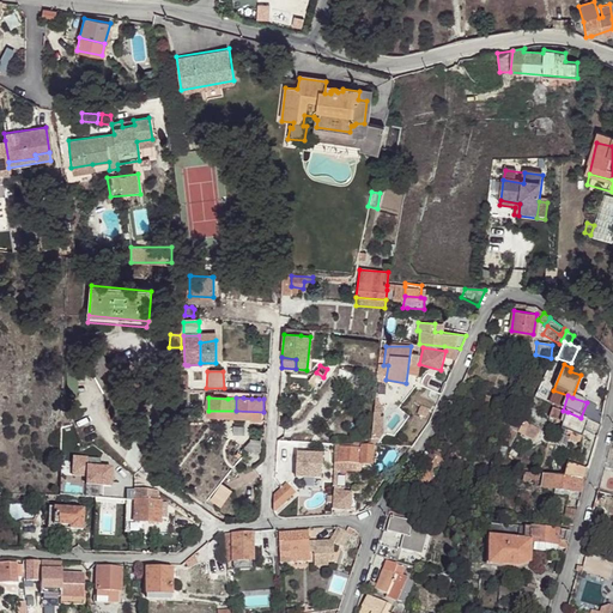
[(563,425),(568,414),(554,410),(551,418),(558,420),(557,423),(563,425)]
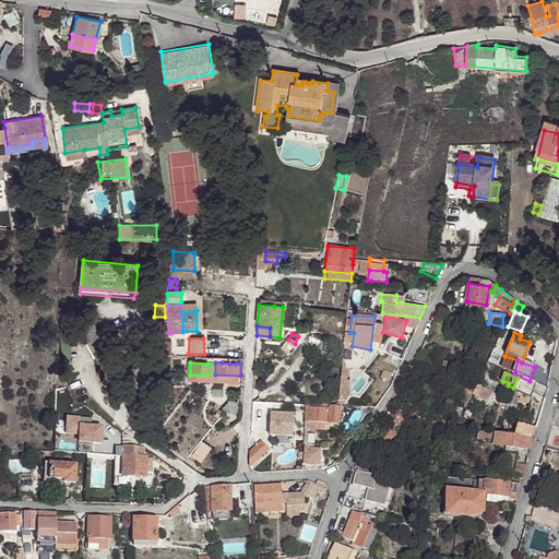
[(534,394),(537,384),(530,381),(518,376),(518,378),(513,388),(512,392),(521,395),(532,399),(534,394)]
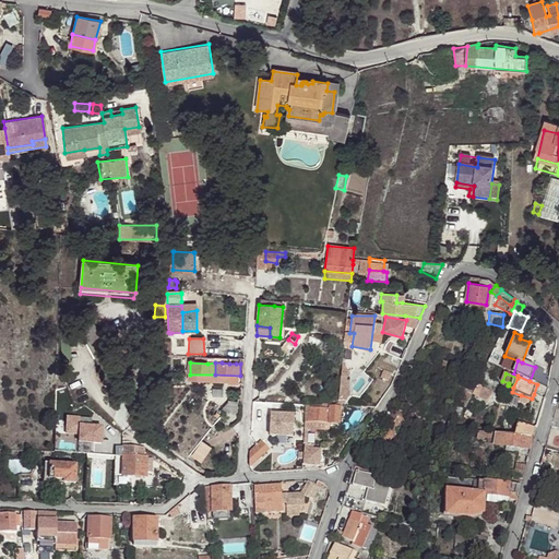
[(466,387),(470,379),(468,379),(458,377),(456,377),(455,385),(466,387)]
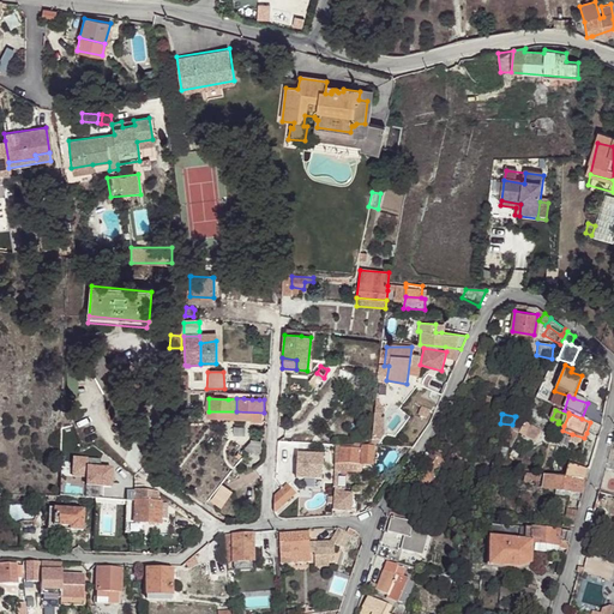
[(523,423),(525,420),(516,416),(512,425),(501,443),(512,447),(517,437),(523,423)]
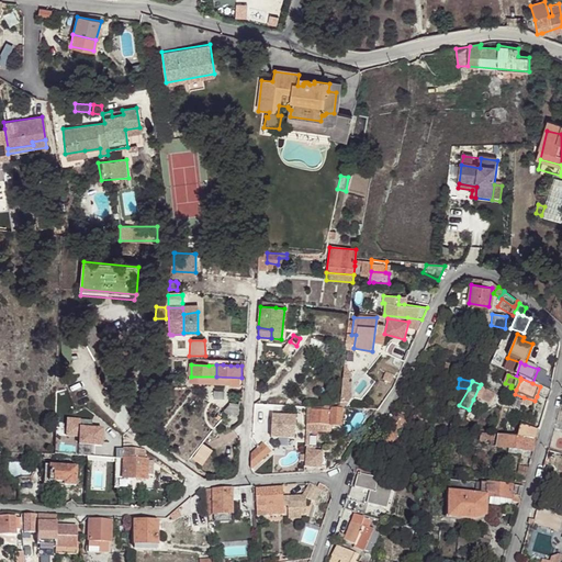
[(548,400),(551,391),(540,386),(537,396),(548,400)]
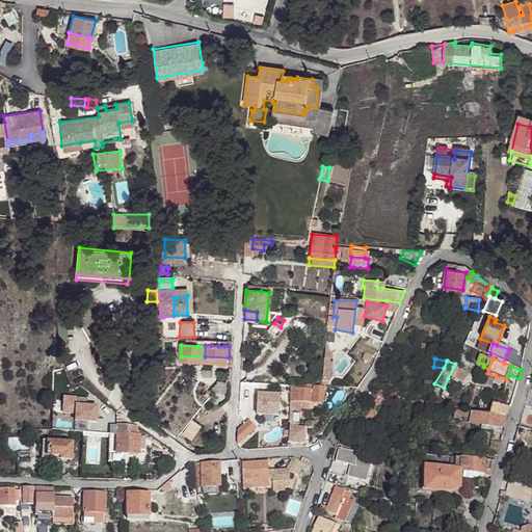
[(470,375),(453,367),(448,378),(466,384),(470,375)]
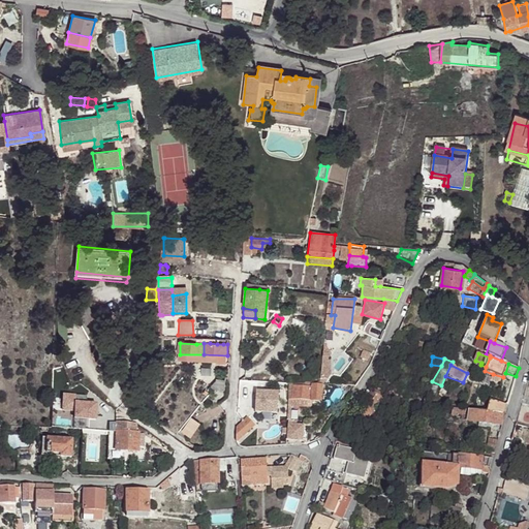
[(503,377),(493,374),(491,379),(501,382),(503,377)]
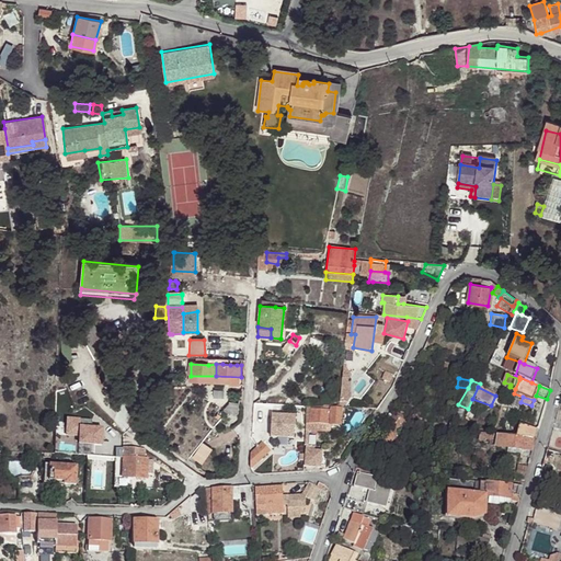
[(460,422),(468,409),(458,404),(455,402),(448,414),(460,422)]
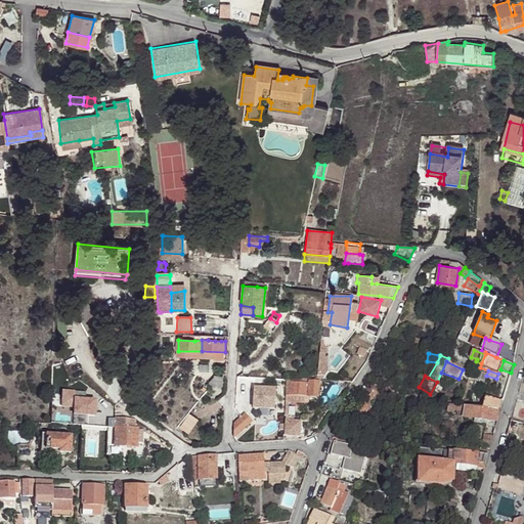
[(214,384),(212,387),(221,388),(222,380),(213,378),(210,381),(214,384)]
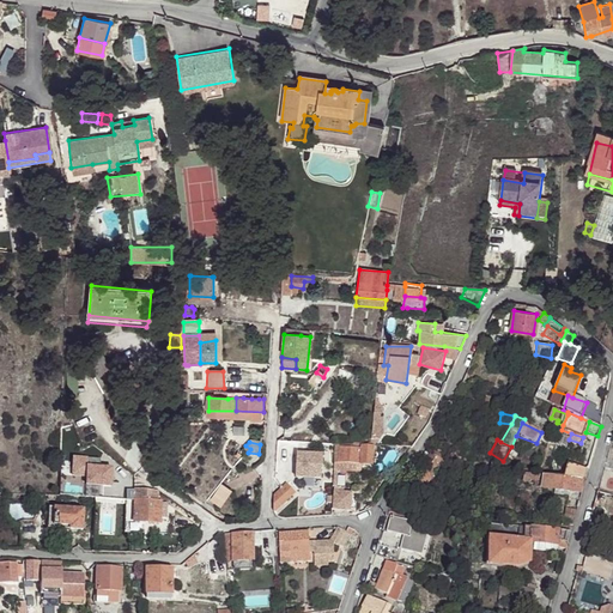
[(374,448),(362,447),(362,449),(340,448),(339,471),(358,472),(359,472),(362,469),(362,466),(372,466),(374,448)]
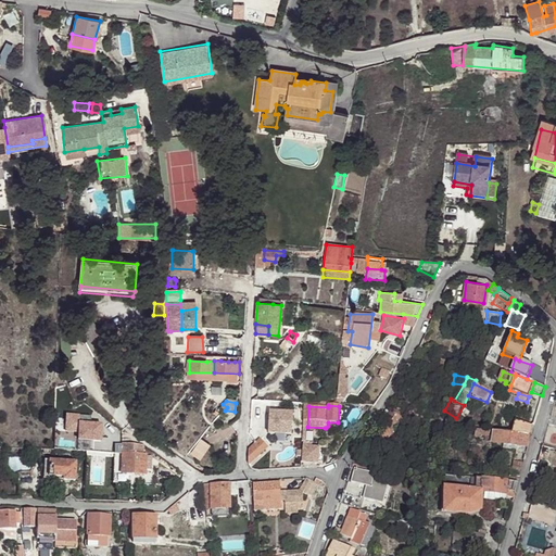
[(406,409),(392,406),(390,409),(401,417),(405,412),(406,409)]
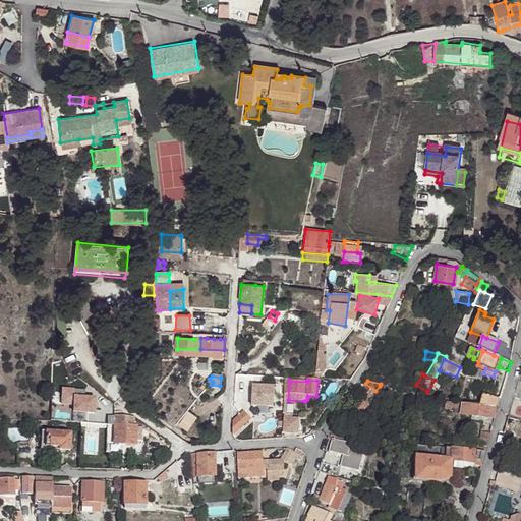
[(375,391),(365,384),(346,414),(347,414),(357,420),(375,391)]
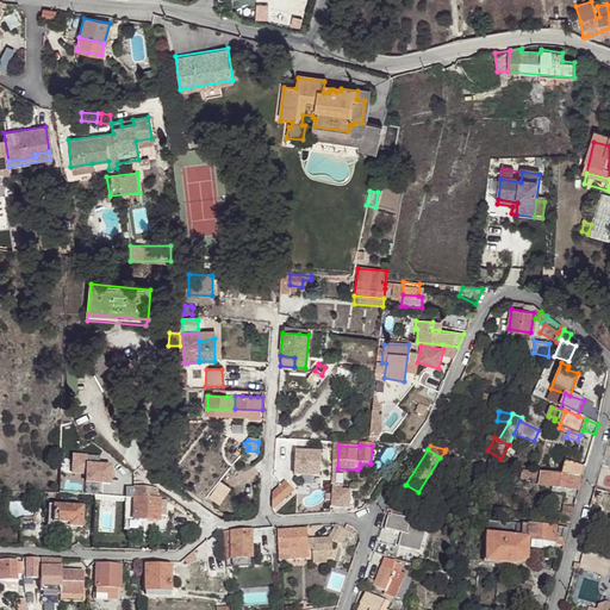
[(319,454),(293,453),(292,478),(317,479),(319,454)]
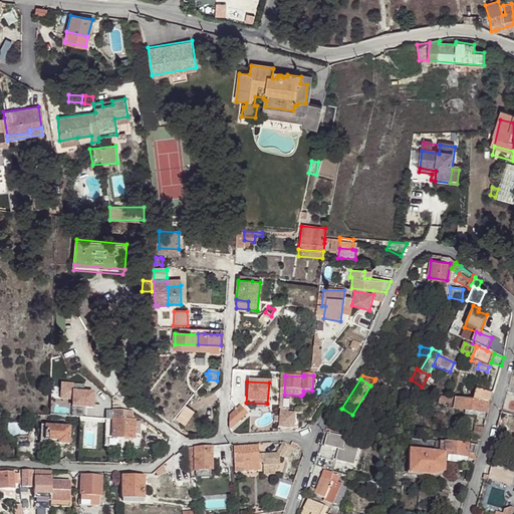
[(69,386),(69,410),(93,410),(93,392),(83,392),(83,386),(69,386)]
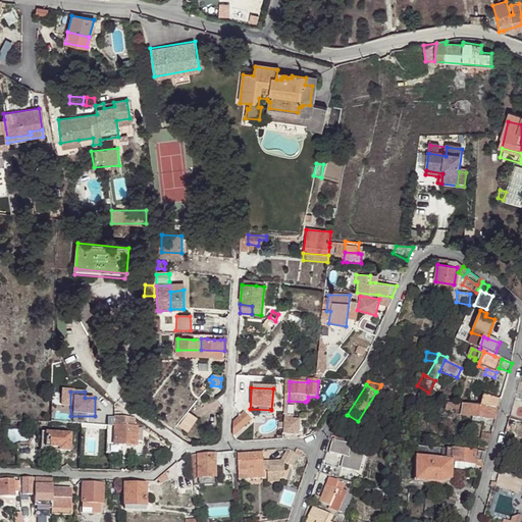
[(481,408),(494,410),(497,401),(483,397),(481,408)]
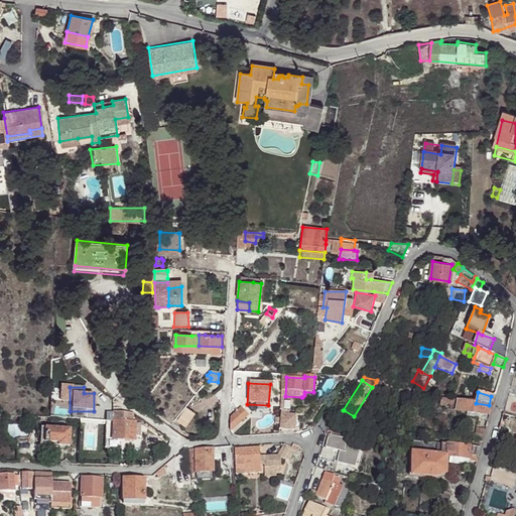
[(476,403),(445,400),(444,408),(457,410),(457,412),(467,413),(479,415),(487,415),(489,405),(476,403)]
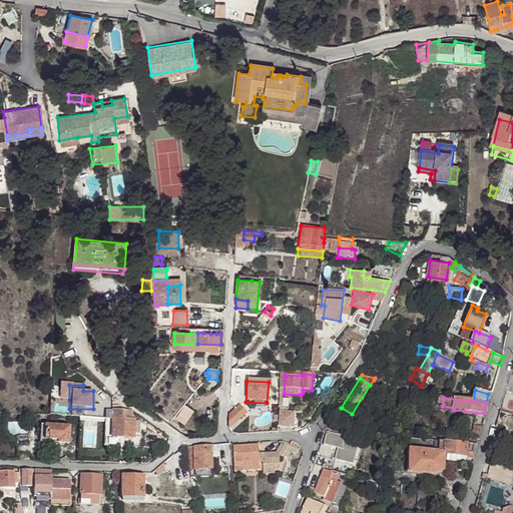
[(194,412),(185,405),(178,413),(188,420),(194,412)]
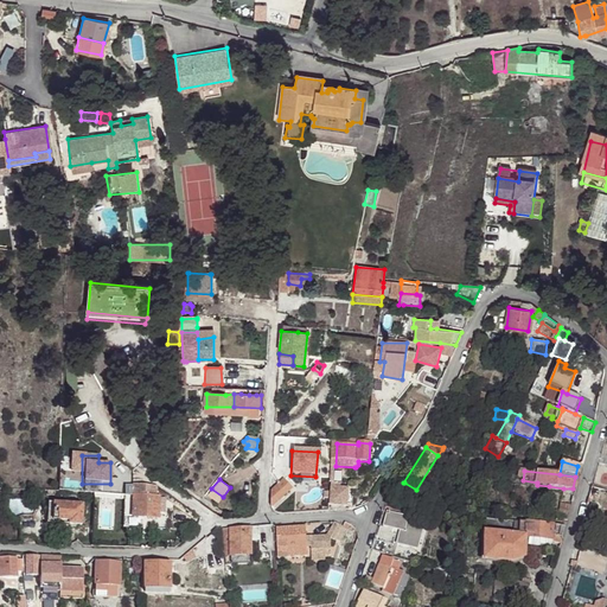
[(270,493),(270,509),(294,493),(286,483),(270,493)]
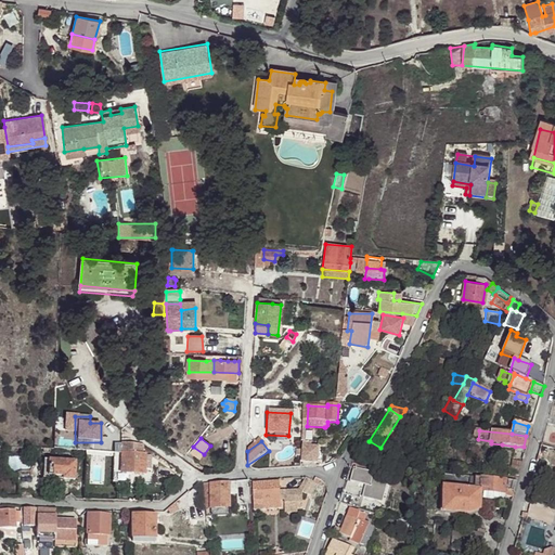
[(123,444),(121,454),(141,454),(141,446),(123,444)]
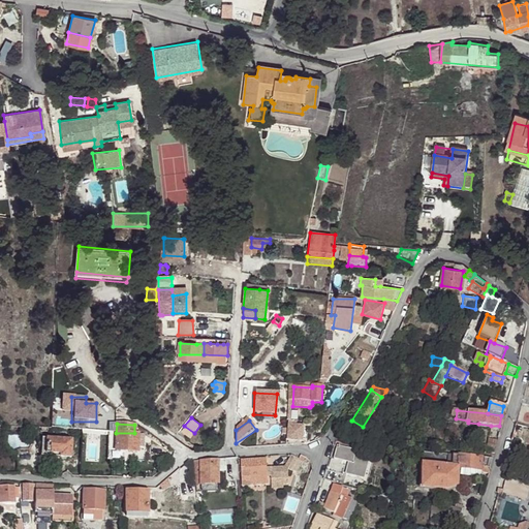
[(296,426),(287,425),(286,440),(302,442),(304,426),(296,426)]
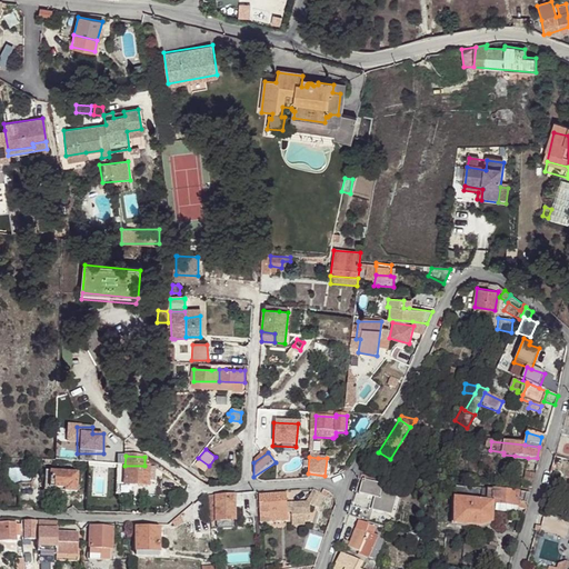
[(145,466),(125,466),(125,485),(148,486),(149,467),(145,466)]
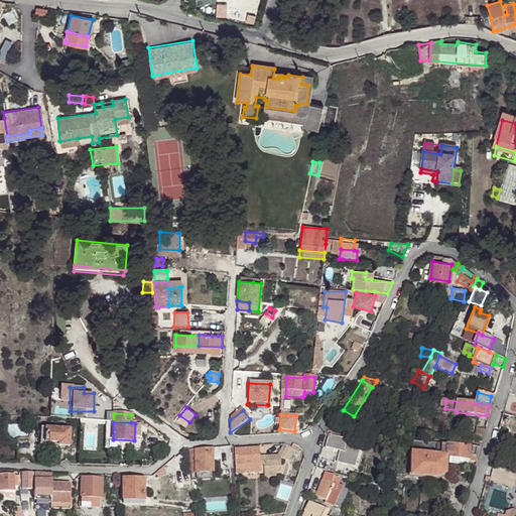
[(54,430),(40,430),(39,447),(70,447),(72,426),(55,426),(55,427),(54,430)]
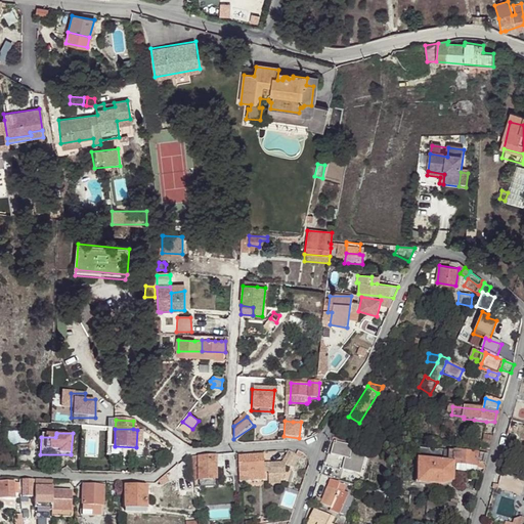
[(490,444),(492,437),(483,435),(480,442),(490,444)]
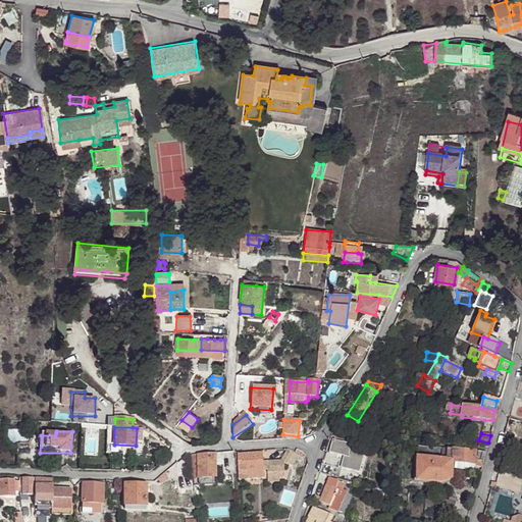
[(329,452),(343,457),(347,457),(350,448),(350,445),(332,440),(329,452)]
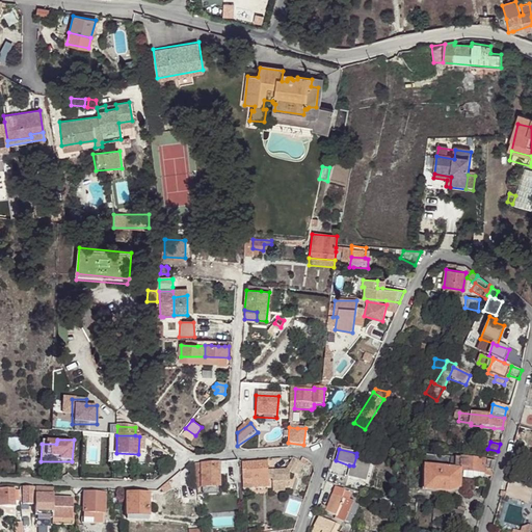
[(512,452),(508,466),(524,470),(528,456),(512,452)]
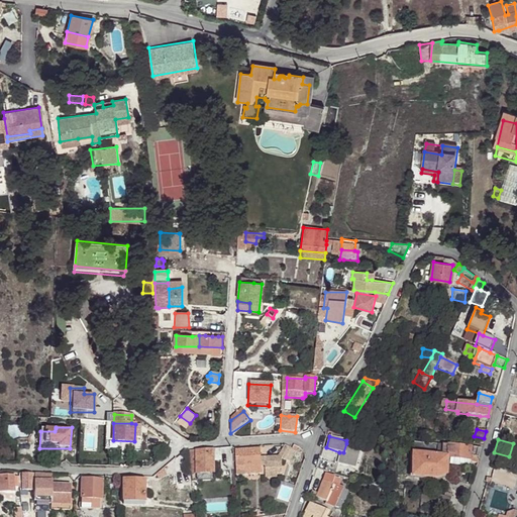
[(134,441),(113,440),(113,450),(134,451),(134,441)]
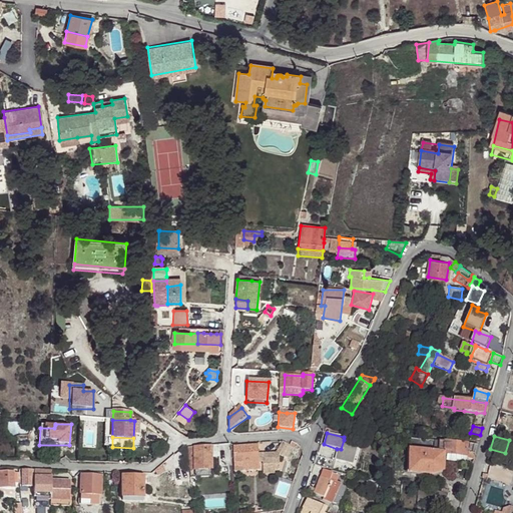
[(341,449),(337,449),(334,460),(352,465),(358,444),(344,440),(341,449)]
